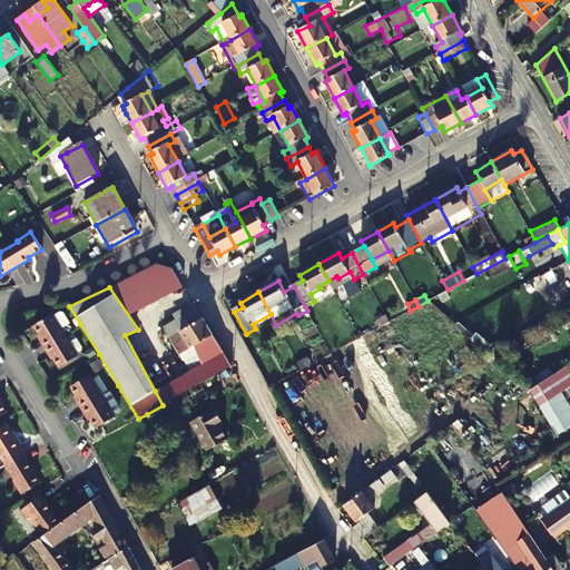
[(194,349),(197,354),(222,350),(197,310),(177,321),(183,331),(169,338),(180,356),(194,349)]
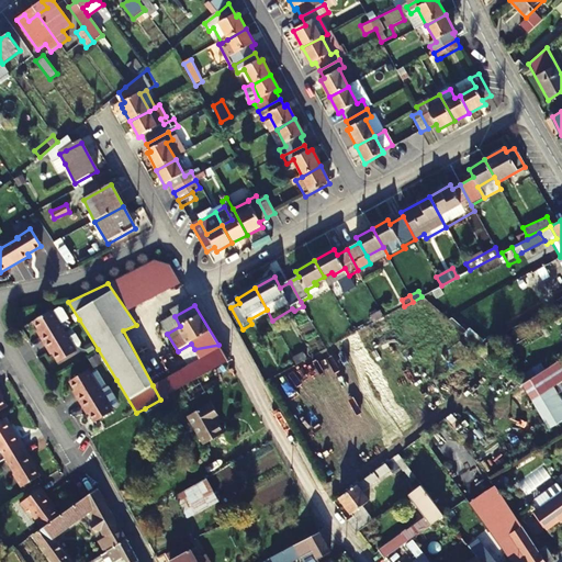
[(64,321),(57,310),(54,310),(47,313),(47,312),(29,323),(37,337),(35,338),(40,345),(59,333),(56,326),(64,321)]
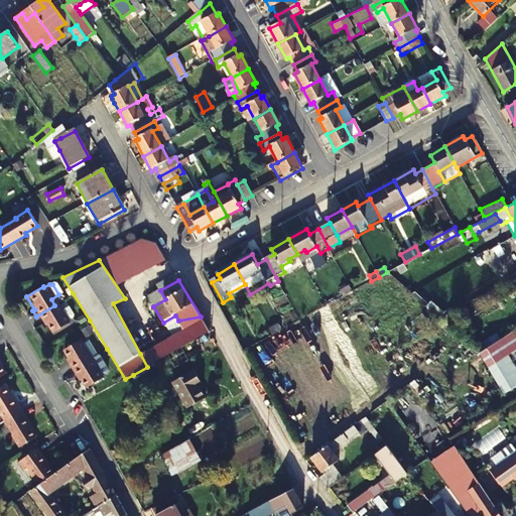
[(58,311),(54,305),(36,316),(40,324),(42,321),(50,334),(67,324),(65,321),(70,318),(71,315),(66,307),(58,311)]
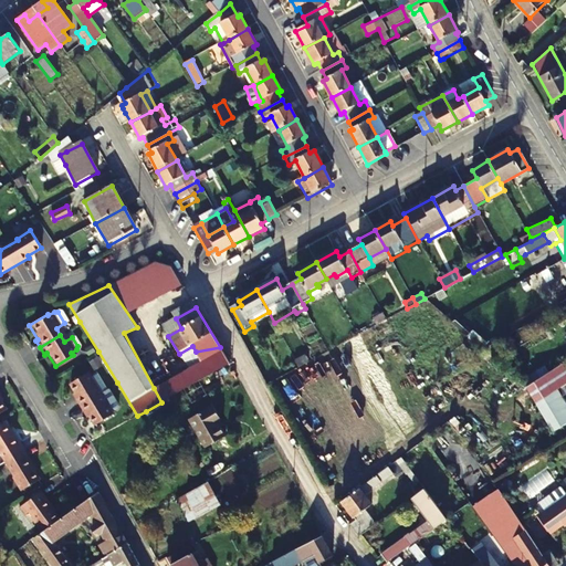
[(402,388),(411,385),(390,339),(381,344),(402,388)]
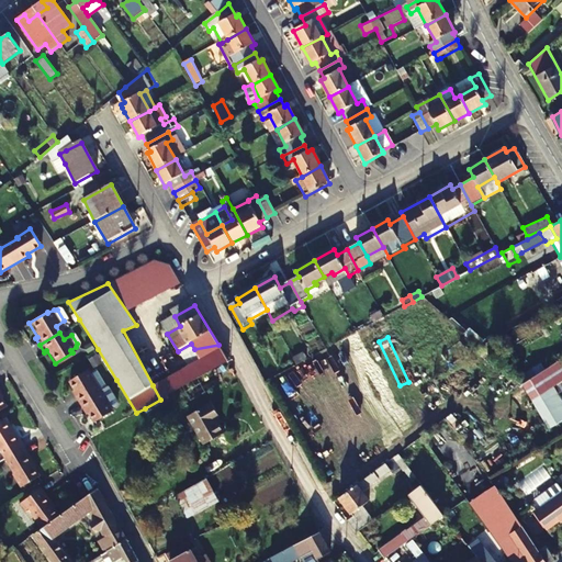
[(191,344),(178,351),(180,356),(194,349),(191,344)]
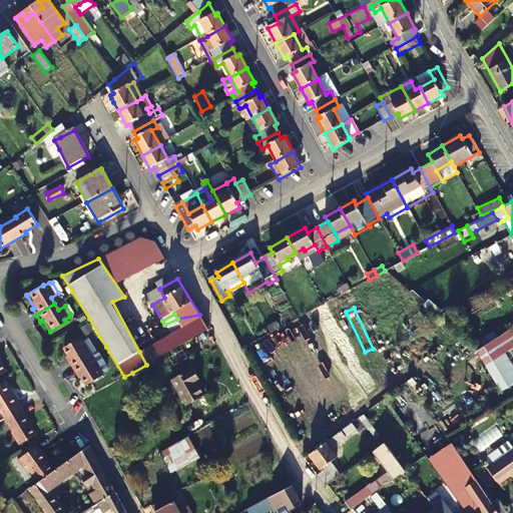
[(177,319),(183,329),(204,324),(199,315),(177,319)]
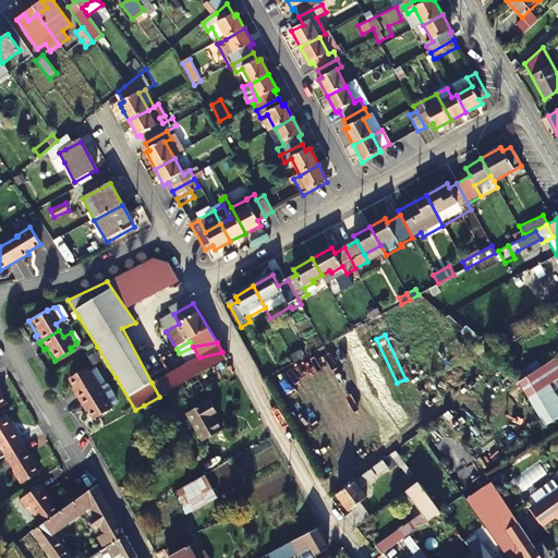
[(199,358),(178,370),(185,383),(227,360),(222,352),(199,358)]
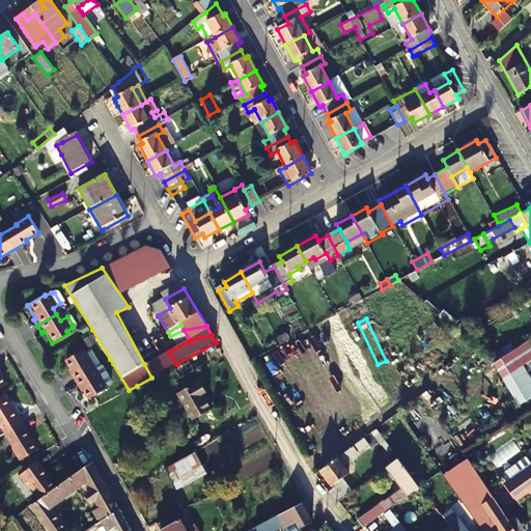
[(522,366),(523,366),(530,360),(530,338),(513,352),(522,366)]
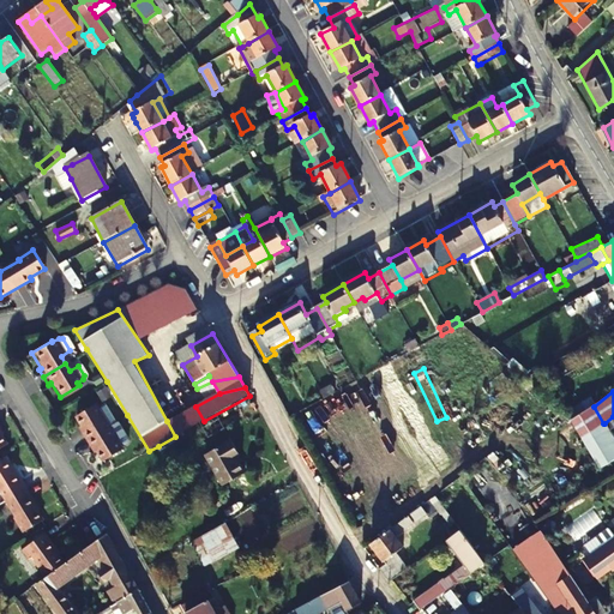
[(120,450),(91,405),(72,419),(82,433),(79,434),(89,450),(91,449),(100,463),(120,450)]
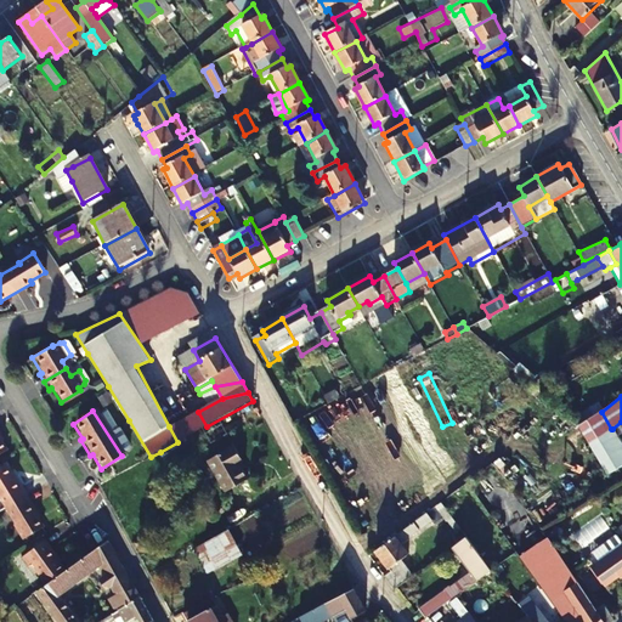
[(190,435),(207,427),(198,412),(179,423),(169,427),(177,442),(181,440),(190,435)]
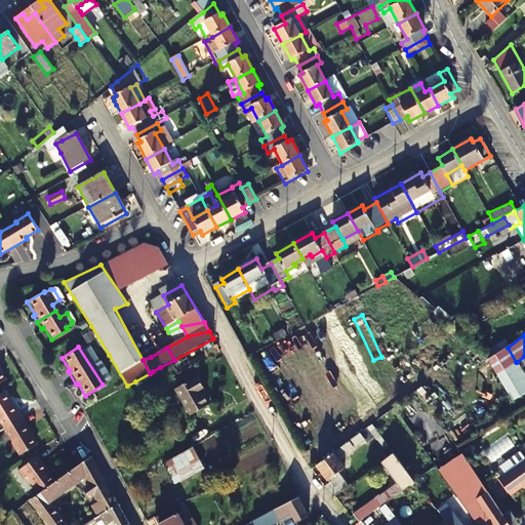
[(508,348),(488,360),(489,362),(495,371),(497,370),(515,399),(524,393),(524,377),(516,362),(508,348)]
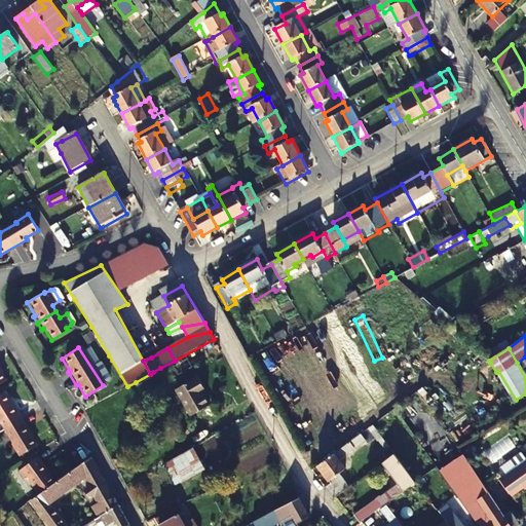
[(160,368),(153,372),(156,378),(164,374),(160,368)]
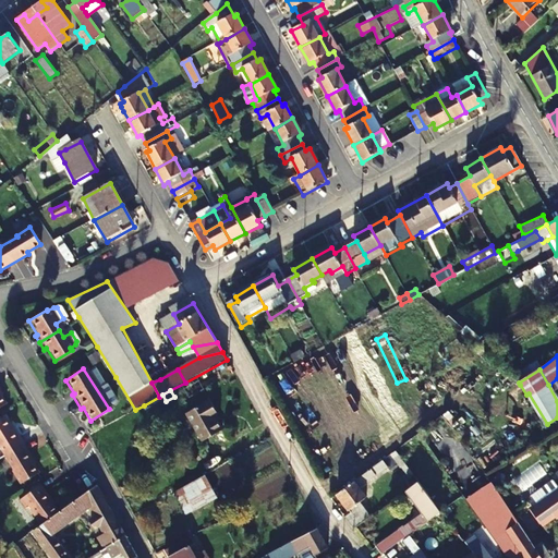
[(185,414),(199,443),(220,432),(213,417),(216,415),(208,401),(185,414)]
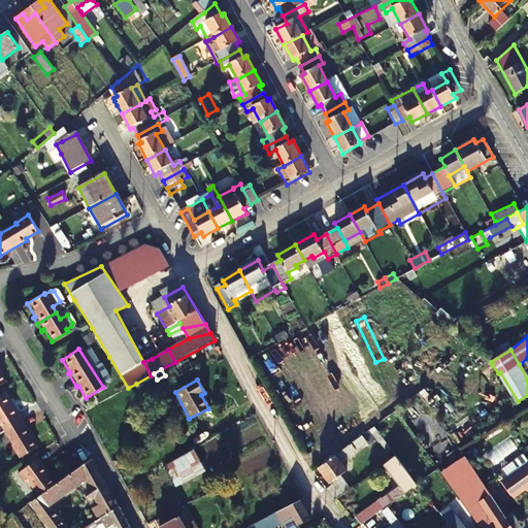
[(12,407),(5,395),(0,397),(0,421),(14,443),(12,444),(21,458),(37,448),(30,435),(31,434),(13,406),(12,407)]
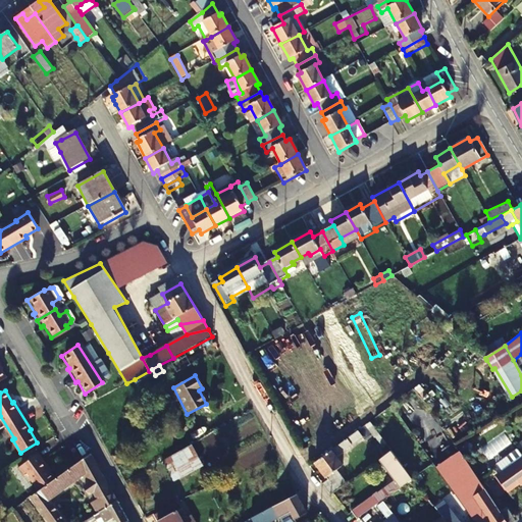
[(364,425),(372,436),(377,432),(369,422),(364,425)]
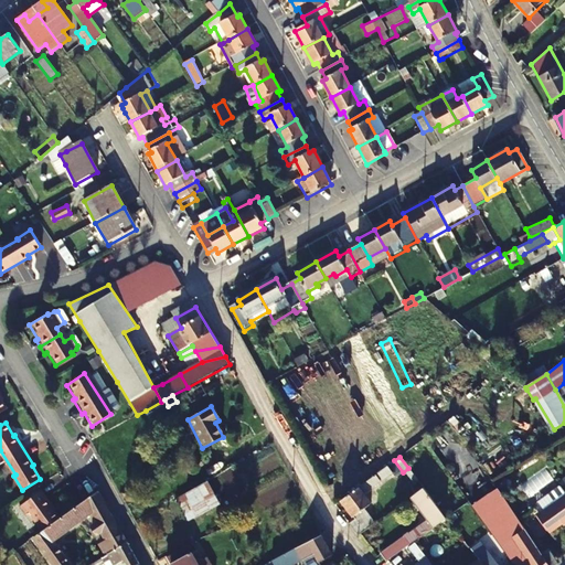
[(386,466),(375,475),(380,480),(391,472),(386,466)]
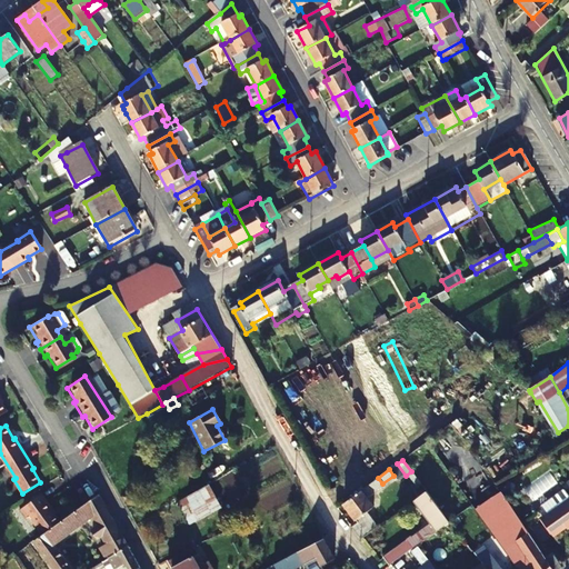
[(342,505),(356,521),(367,512),(373,508),(366,497),(382,483),(378,478),(342,505)]
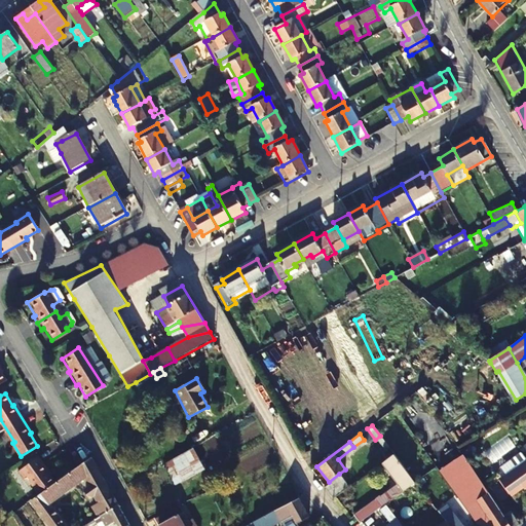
[(174,458),(179,467),(198,457),(193,447),(174,458)]
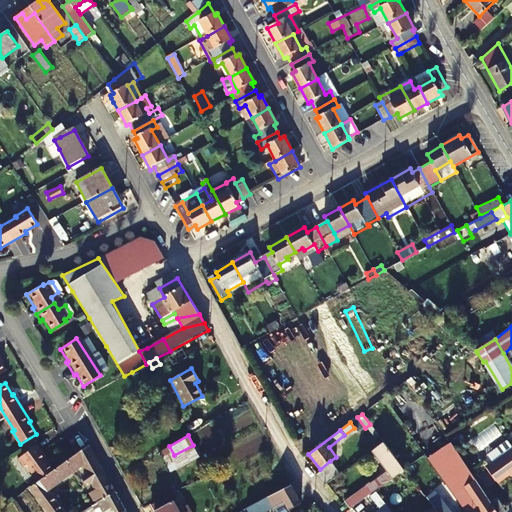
[(371,450),(388,471),(367,487),(371,493),(378,488),(404,469),(383,441),(373,448),(371,450)]
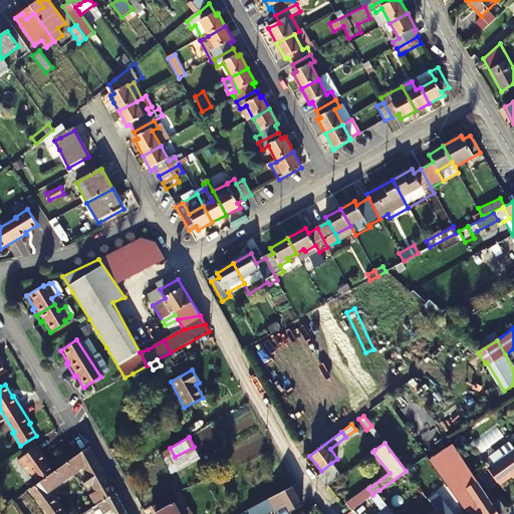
[(40,481),(55,470),(47,458),(48,458),(39,444),(20,458),(25,465),(28,462),(32,468),(31,469),(40,481)]
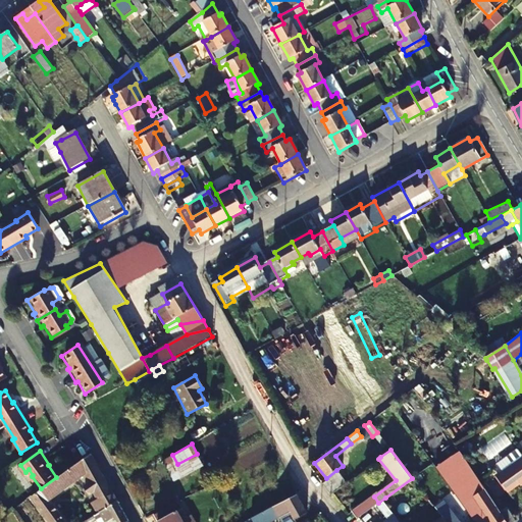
[(92,490),(96,487),(107,480),(92,451),(75,463),(74,464),(56,477),(41,488),(33,494),(51,521),(67,521),(51,497),(87,471),(92,481),(88,485),(87,486),(89,490),(92,490)]
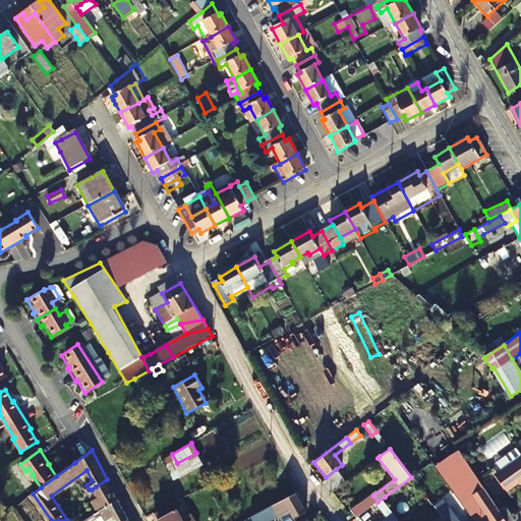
[(505,520),(501,514),(499,511),(459,452),(435,466),(453,491),(461,502),(474,520),(505,520)]
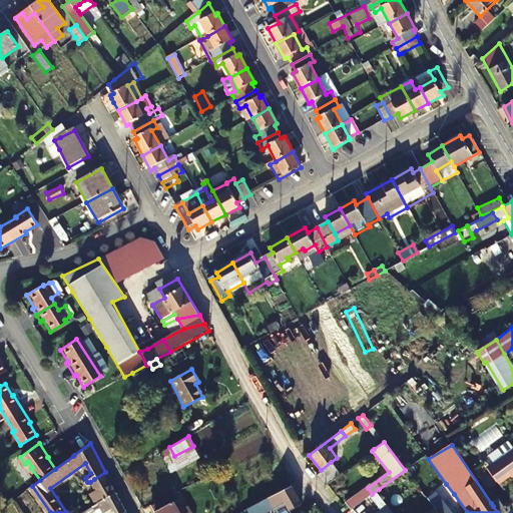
[(193,446),(174,456),(186,476),(205,466),(193,446)]
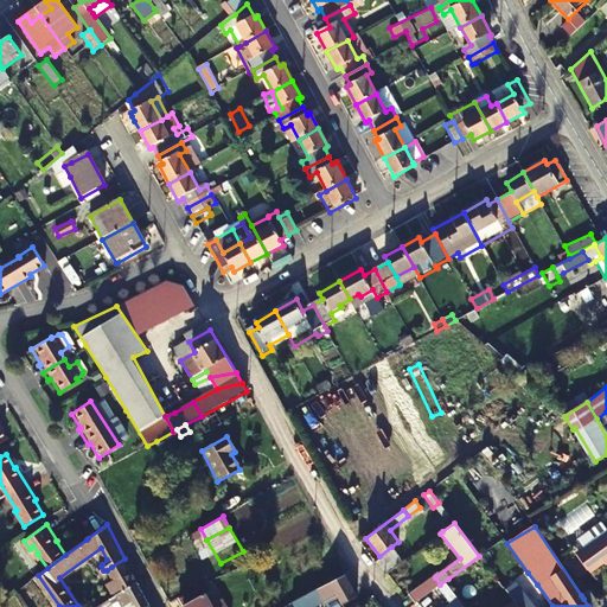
[(576,553),(589,572),(601,563),(606,558),(606,534),(606,532),(576,553)]
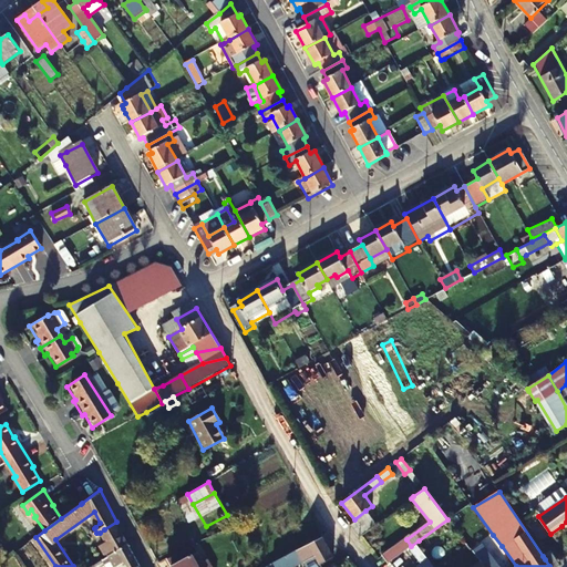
[(350,527),(359,538),(377,525),(366,511),(354,519),(357,522),(350,527)]
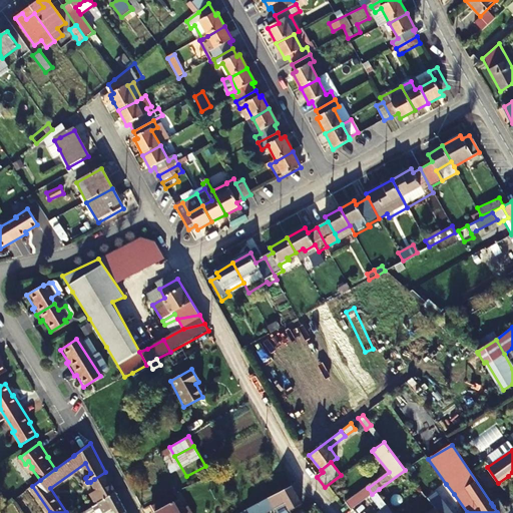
[(94,479),(97,486),(109,479),(105,472),(94,479)]
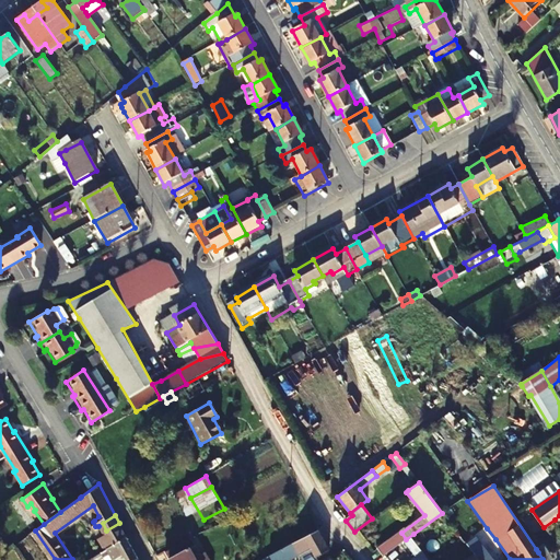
[(126,535),(119,523),(106,531),(96,537),(104,550),(126,535)]
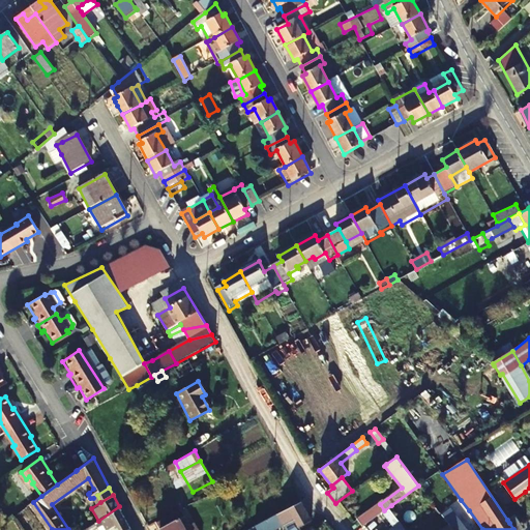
[(356,514),(364,525),(384,510),(380,504),(377,500),(356,514)]
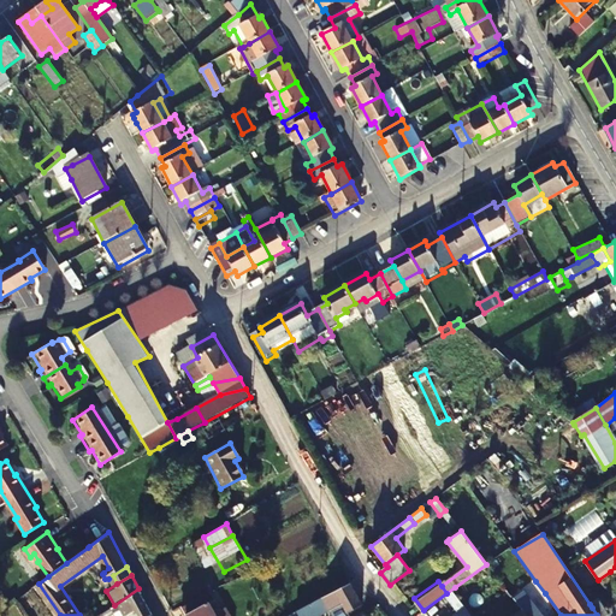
[(535,581),(527,588),(535,599),(545,593),(535,581)]
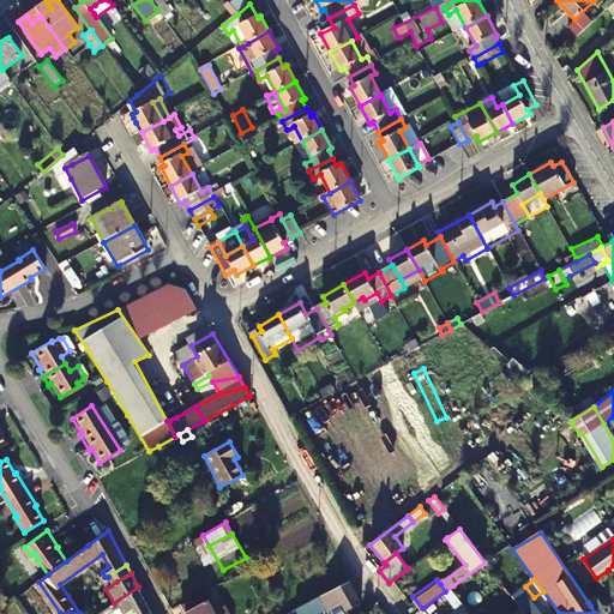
[(348,581),(296,609),(299,613),(319,613),(341,602),(347,612),(348,611),(361,603),(348,581)]
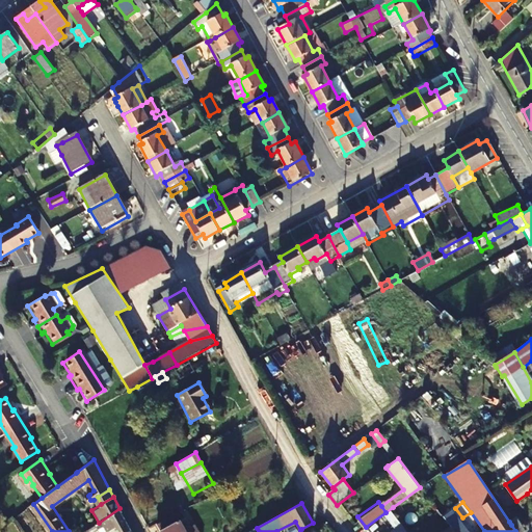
[(99,523),(88,529),(89,531),(92,531),(99,528),(101,531),(114,531),(117,531),(126,531),(131,529),(120,508),(99,523)]
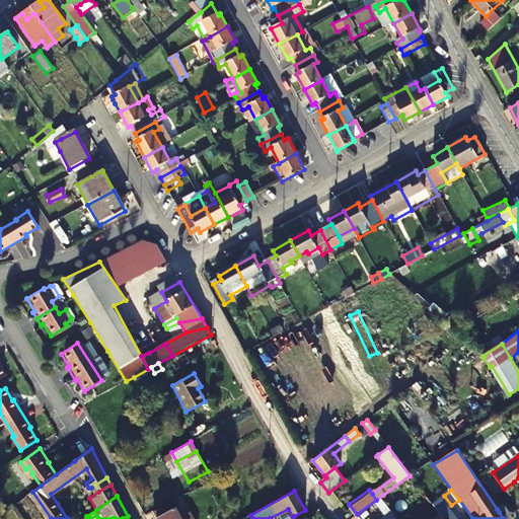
[(158,518),(182,518),(176,508),(180,507),(176,499),(154,511),(158,518)]
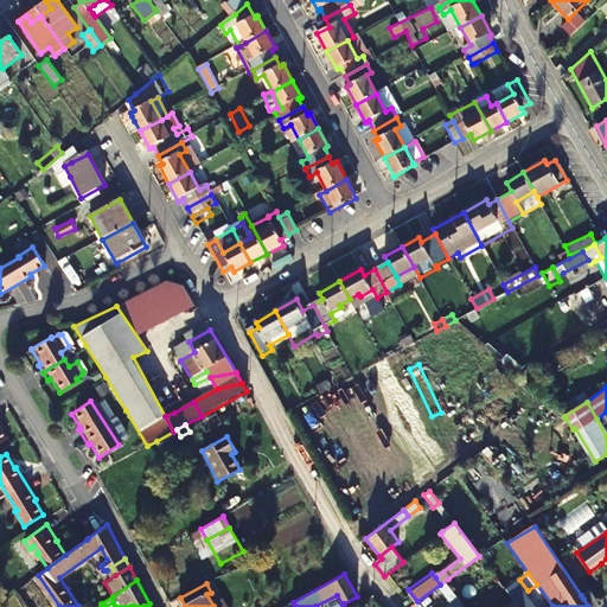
[(464,606),(459,596),(445,606),(464,606)]
